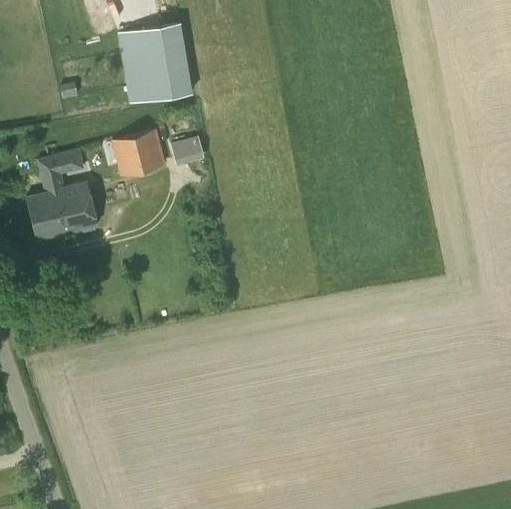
[(181,24),(118,34),(129,104),(192,94),(181,24)]
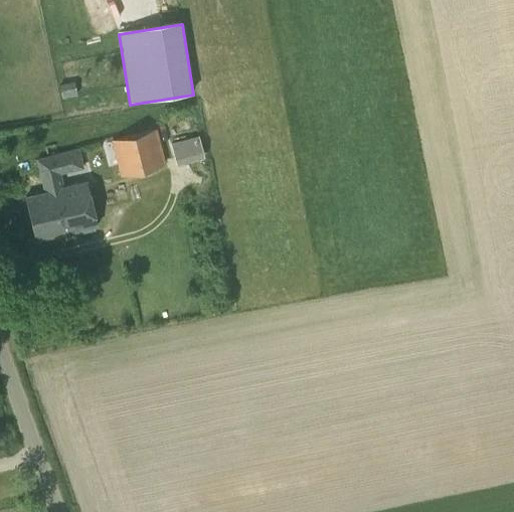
[(121,179),(167,167),(157,131),(112,143),(121,179)]
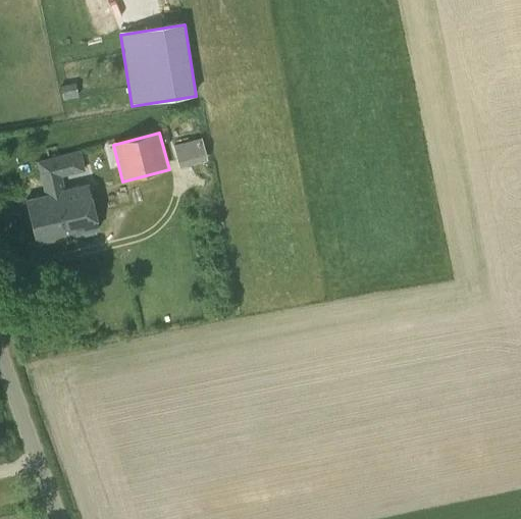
[(183,182),(209,174),(205,160),(206,159),(201,141),(175,148),(179,166),(178,166),(183,182)]
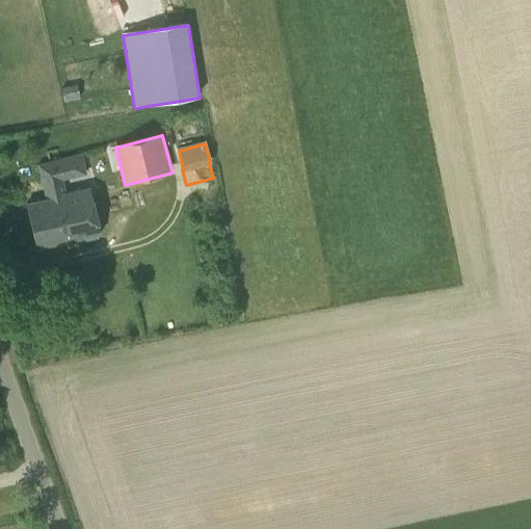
[(38,250),(101,236),(82,157),(38,167),(46,202),(28,206),(38,250)]
